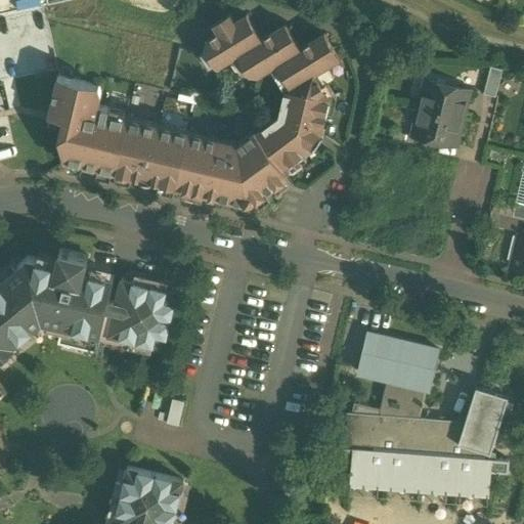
[(0,0),(0,14),(44,5),(48,5),(47,0),(0,0)]
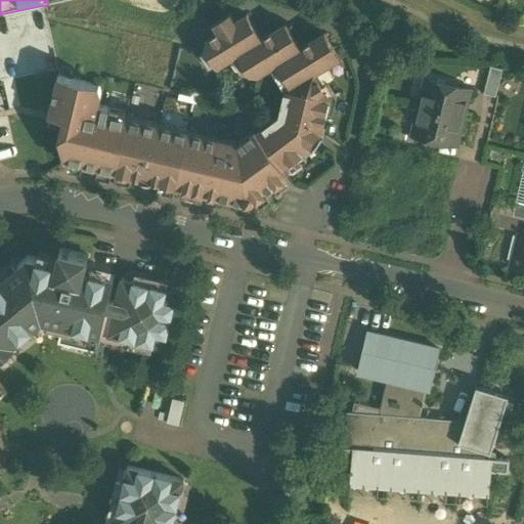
[(247,13),(234,20),(229,12),(213,23),(218,31),(208,38),(205,48),(215,64),(219,66),(237,54),(237,53),(262,38),(262,37),(247,13)]
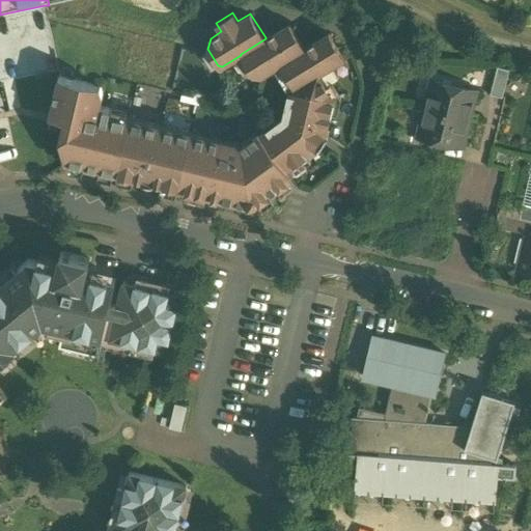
[(305,48),(289,23),(266,37),(266,38),(241,54),(241,55),(252,74),(261,76),(280,64),(280,63),(305,48)]
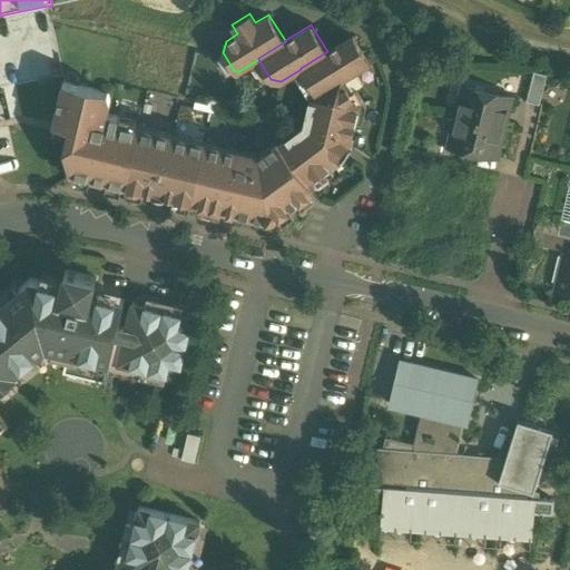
[(353,35),(327,51),(301,68),(301,69),(315,94),(316,95),(341,79),(341,80),(343,79),(370,62),(353,35)]
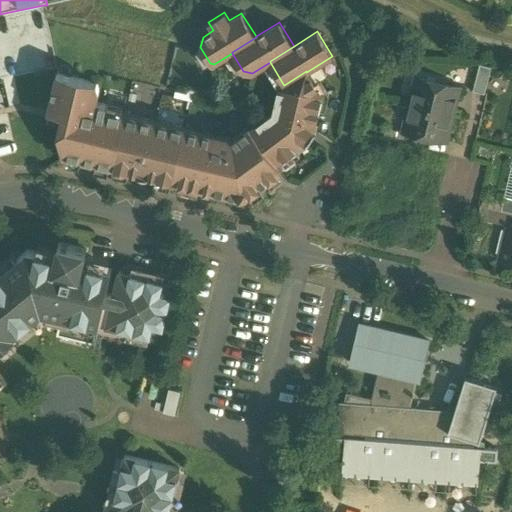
[(480,64),(472,91),(484,94),(491,68),(480,64)]
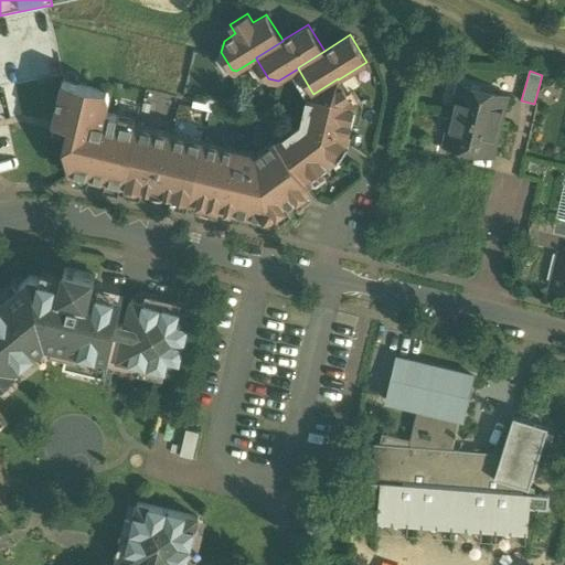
[(338,78),(313,94),(312,93),(307,96),(300,124),(276,141),(306,181),(329,163),(330,164),(338,159),(349,144),(351,135),(349,135),(356,105),(340,78),(338,80),(338,78)]
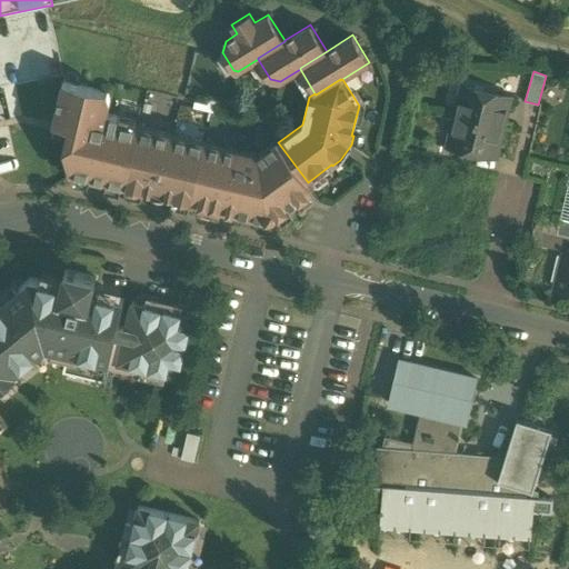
[(121,117),(108,113),(110,101),(108,91),(63,81),(53,123),(70,128),(65,148),(70,173),(125,186),(139,126),(122,121),(121,117)]
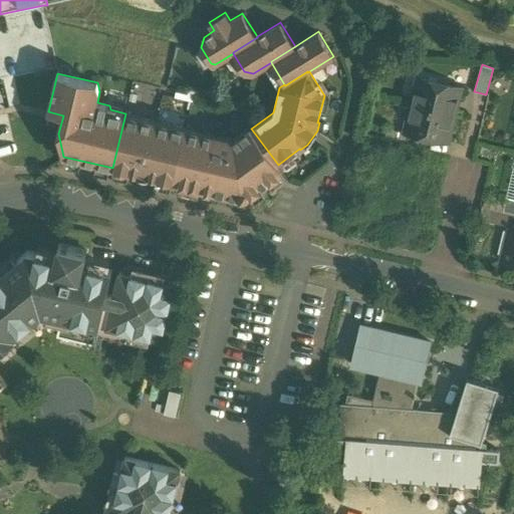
[(461,88),(418,78),(412,105),(454,115),(461,88)]
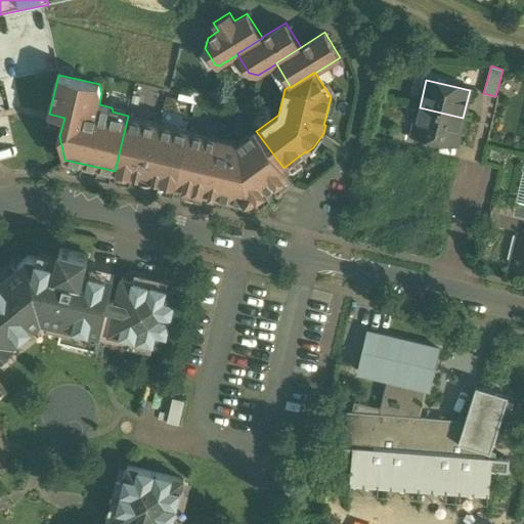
[(463,118),(420,107),(412,135),(430,139),(456,145),(463,118)]
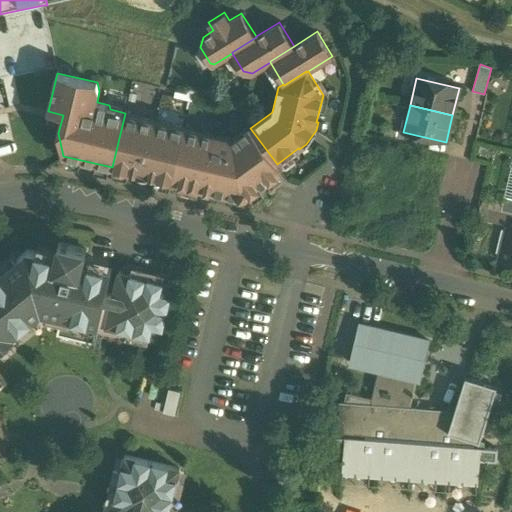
[(186,127),(125,113),(112,167),(173,182),(186,127)]
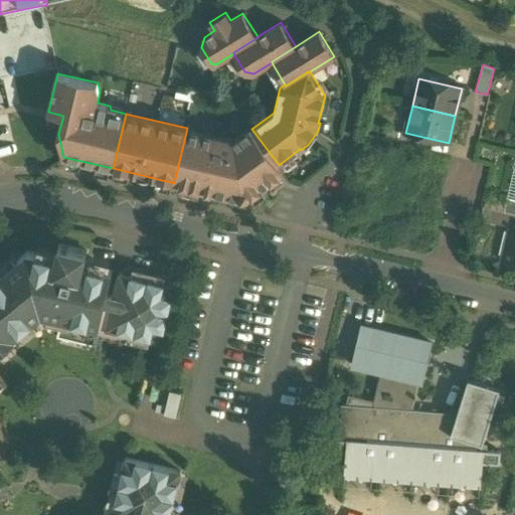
[(233,139),(187,128),(174,183),(179,184),(179,182),(175,181),(176,179),(205,186),(205,188),(200,187),(200,189),(204,190),(205,191),(205,190),(211,192),(212,193),(213,192),(240,199),(242,199),(242,198),(247,197),(247,198),(249,197),(252,195),(250,192),(260,186),(262,188),(272,181),(270,178),(279,172),(281,175),(284,172),(279,165),(251,129),(249,127),(233,139)]
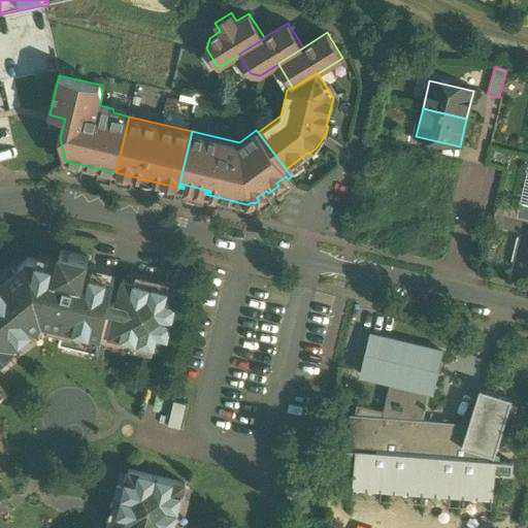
[(416,136),(398,132),(395,144),(431,153),(433,140),(416,136)]
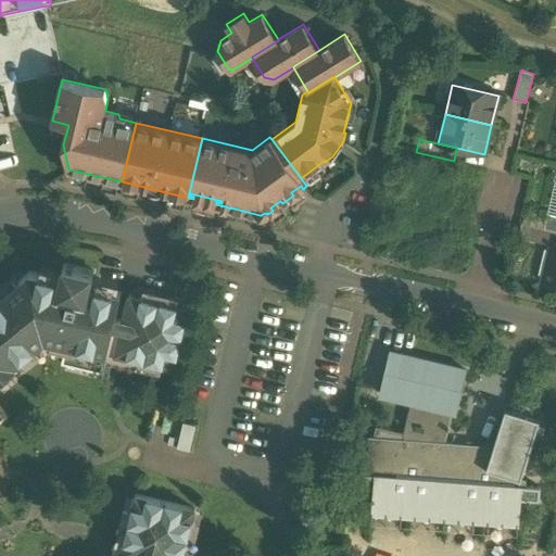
[(555,215),(547,214),(543,229),(547,230),(547,229),(555,231),(555,215)]
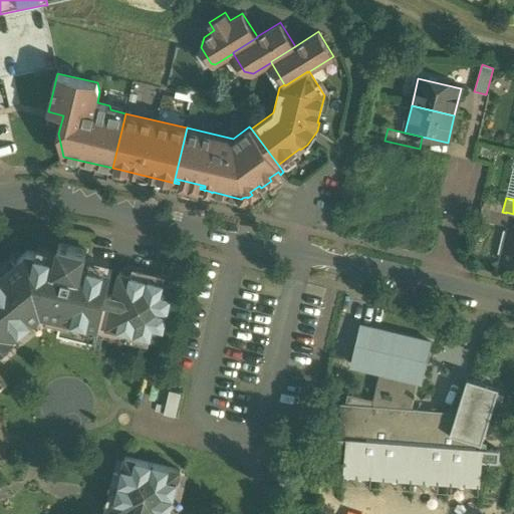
[(502,212),(483,207),(480,219),(503,225),(506,213),(502,212)]
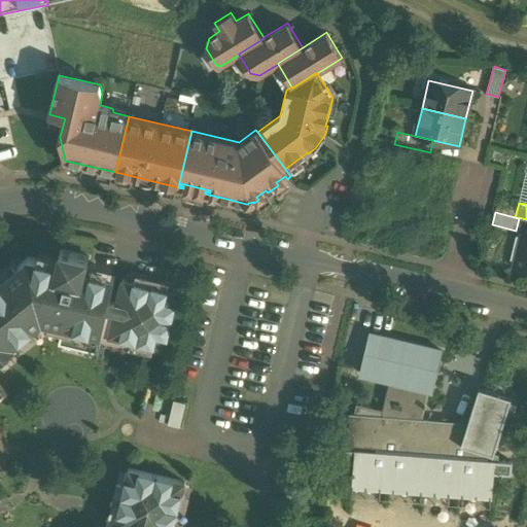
[(526,219),(519,217),(519,218),(516,231),(523,232),(526,232),(526,219)]
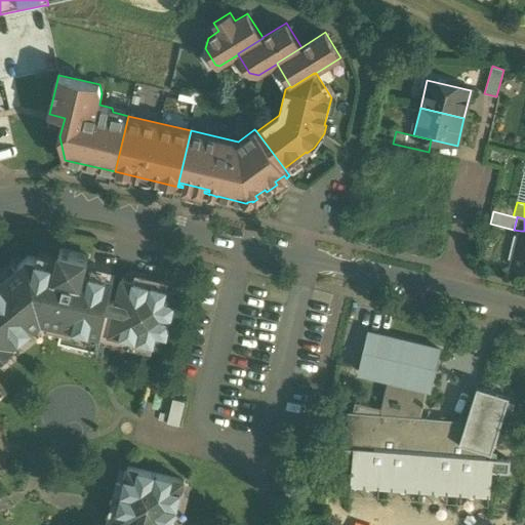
[(524,231),(521,231),(513,267),(524,269),(524,231)]
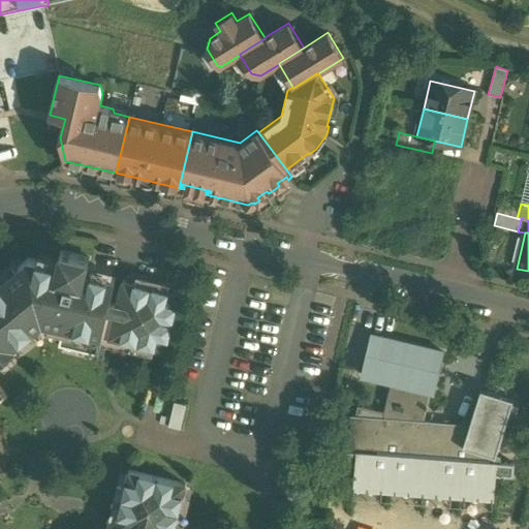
[(0,528),(0,361),(16,348),(13,346),(43,321),(101,336),(107,312),(110,302),(115,279),(86,272),(89,258),(60,251),(57,266),(28,258),(0,281),(0,528)]
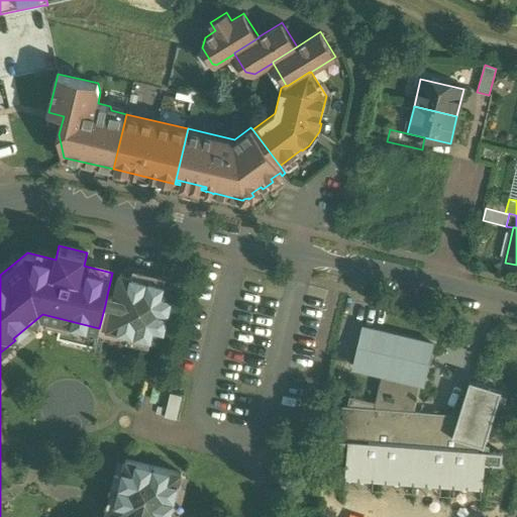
[(175,288),(120,275),(115,297),(107,295),(105,305),(112,307),(107,329),(163,342),(175,288)]
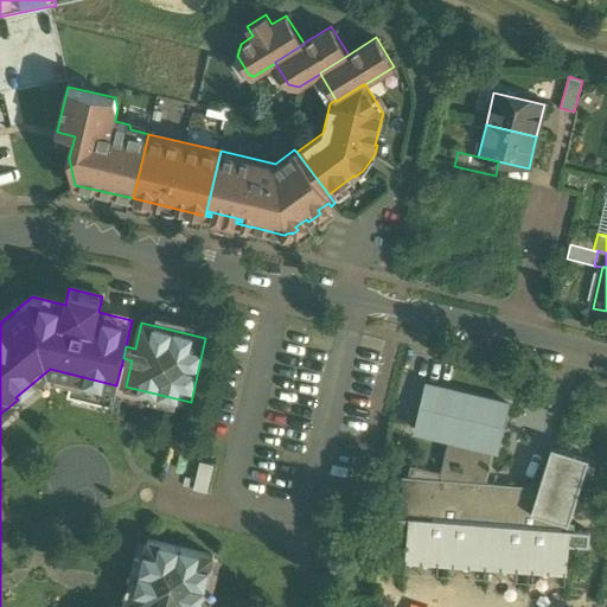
[(0,461),(8,455),(0,445),(0,420),(51,378),(71,383),(68,397),(112,408),(116,385),(50,369),(16,397),(18,400),(0,414),(0,461)]
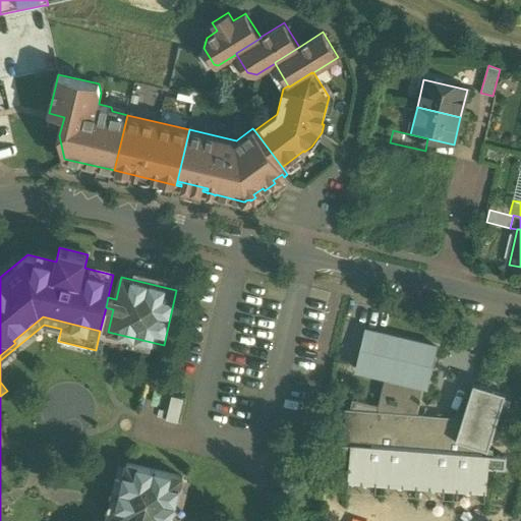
[(438,347),(365,330),(355,369),(386,377),(379,406),(416,415),(423,386),(427,387),(438,347)]
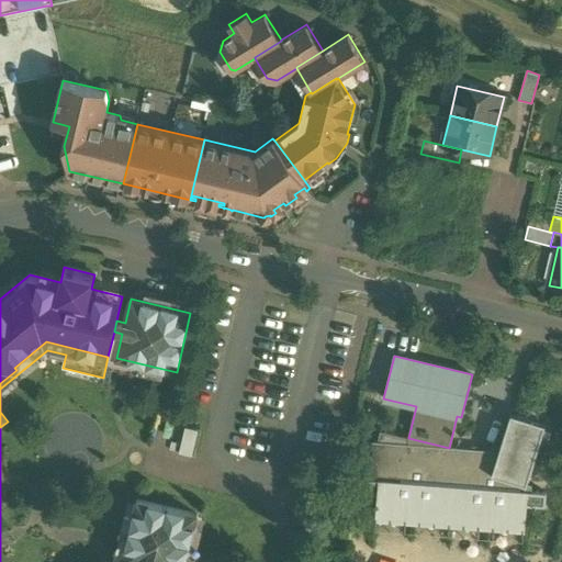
[(546,424),(510,414),(498,452),(492,474),(527,485),(546,424)]
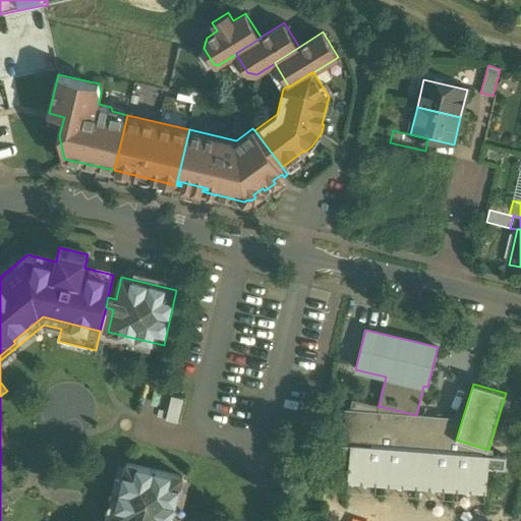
[(183,400),(172,397),(166,420),(178,423),(183,400)]
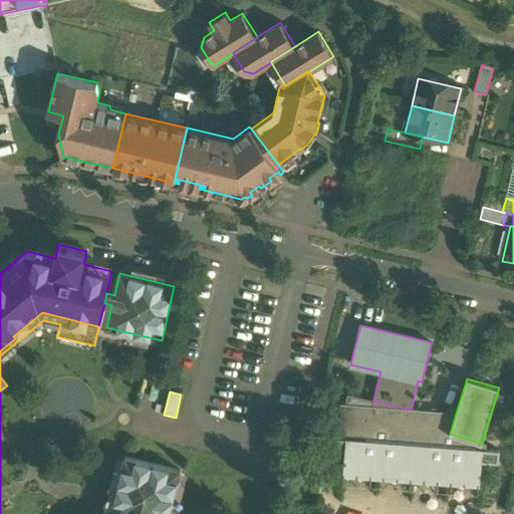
[(373,401),(347,395),(343,413),(426,433),(430,414),(415,411),(411,410),(373,401)]
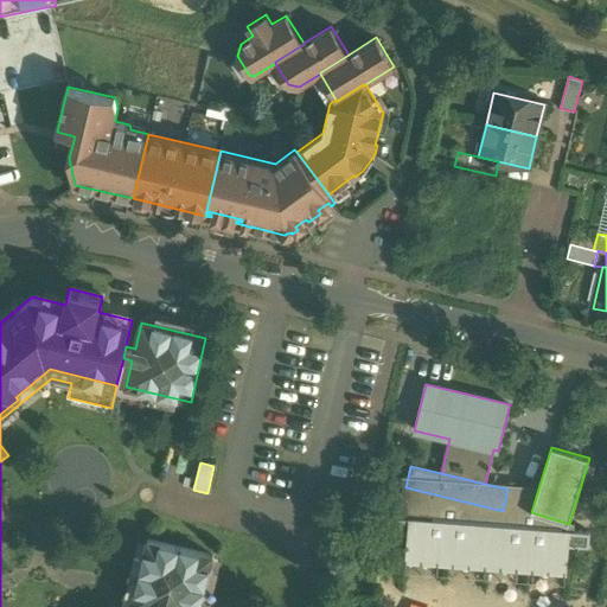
[(538,489),(490,485),(508,489),(503,511),(406,487),(398,517),(567,531),(569,524),(531,512),(538,489)]
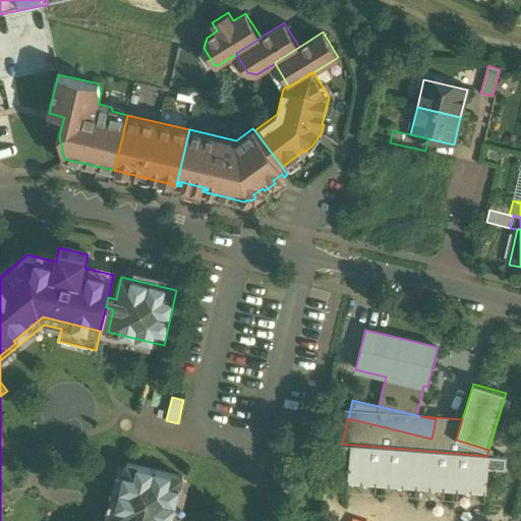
[(342,444),(341,444),(340,457),(350,458),(348,484),(486,495),(488,468),(506,470),(507,457),(486,456),(342,444)]
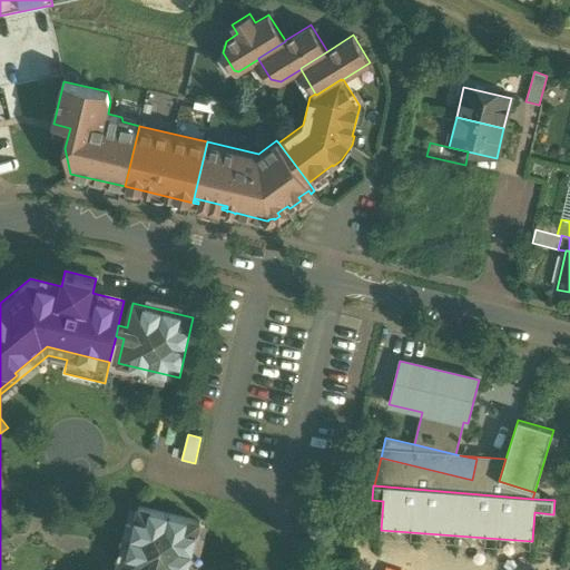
[(187,569),(199,522),(138,508),(125,569),(129,569),(128,569),(187,569)]
